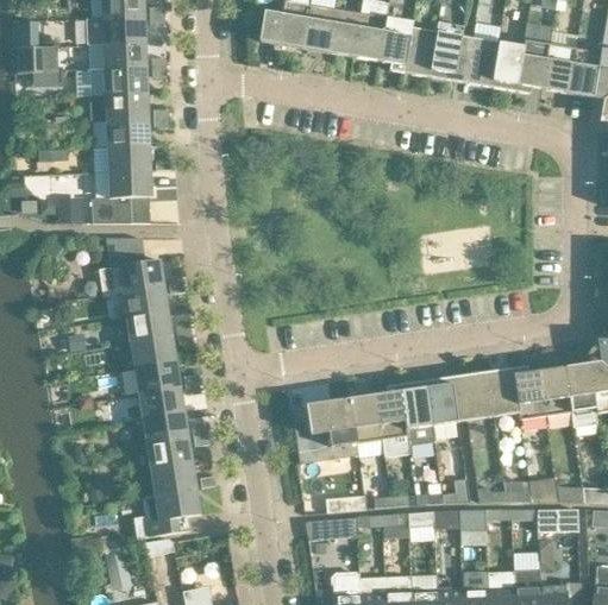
[(145,16),(143,0),(101,0),(102,18),(145,16)]
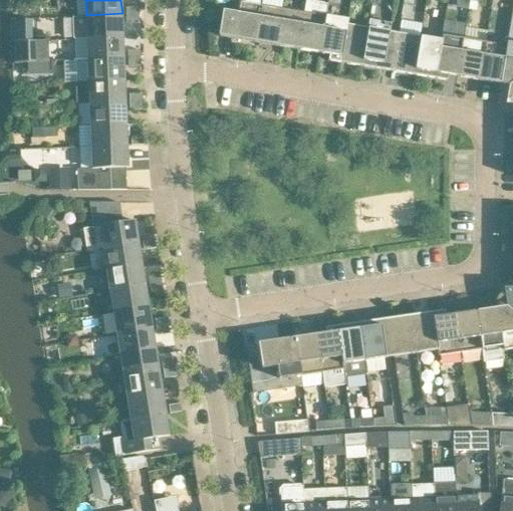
[(220,34),(256,40),(262,3),(262,0),(240,0),(238,12),(224,9),(220,34)]
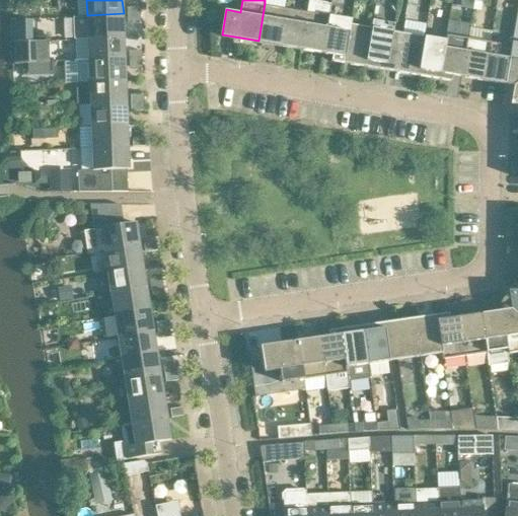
[(302,49),(323,52),(329,14),(331,1),(324,0),(310,0),(308,10),(302,49)]
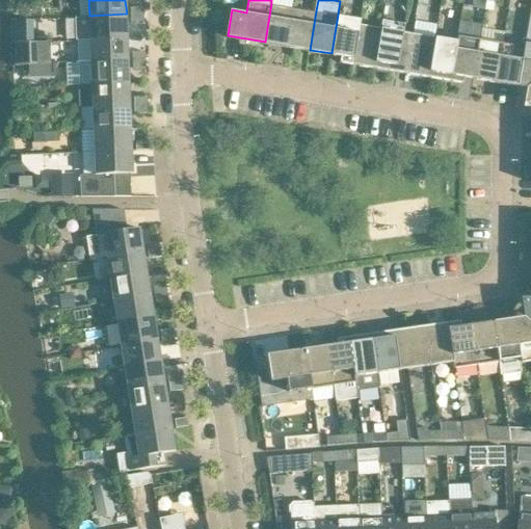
[(265,42),(287,46),(294,6),(271,3),(265,42)]
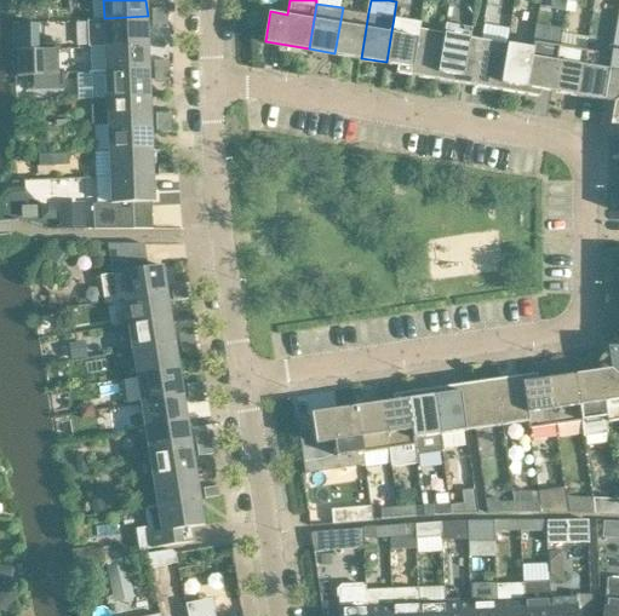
[(153,16),(167,15),(167,6),(153,6),(153,16)]
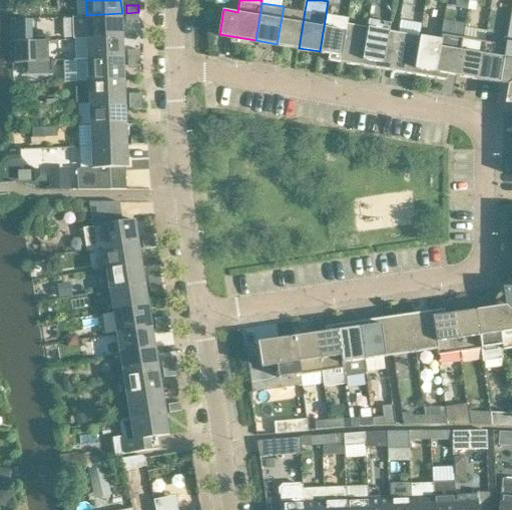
[(277,44),(299,48),(305,10),(284,6),(277,44)]
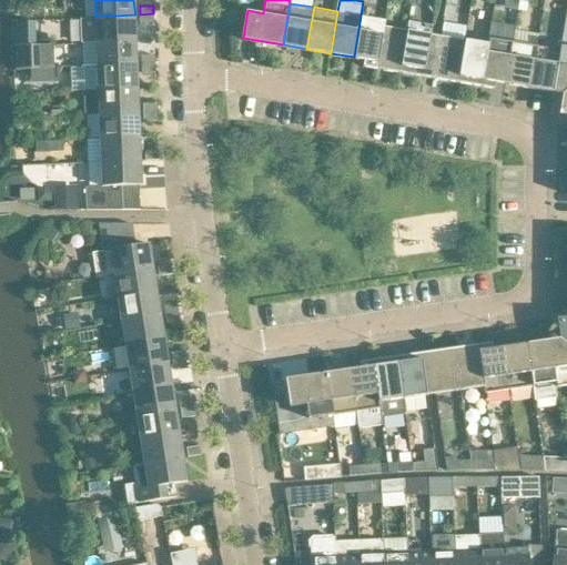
[(153,13),(140,14),(140,19),(143,23),(154,23),(153,13)]
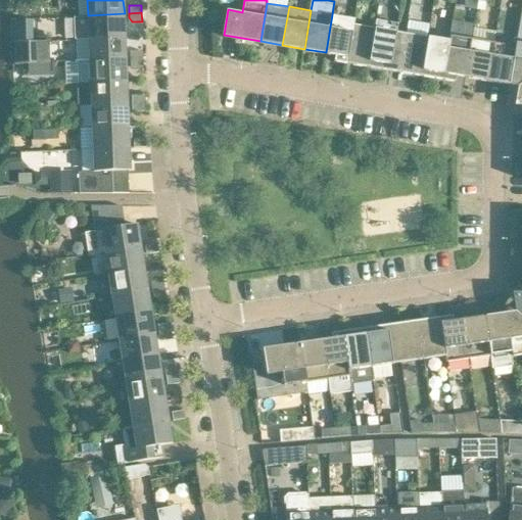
[(88,15),(74,15),(75,38),(76,38),(125,36),(125,13),(88,15)]
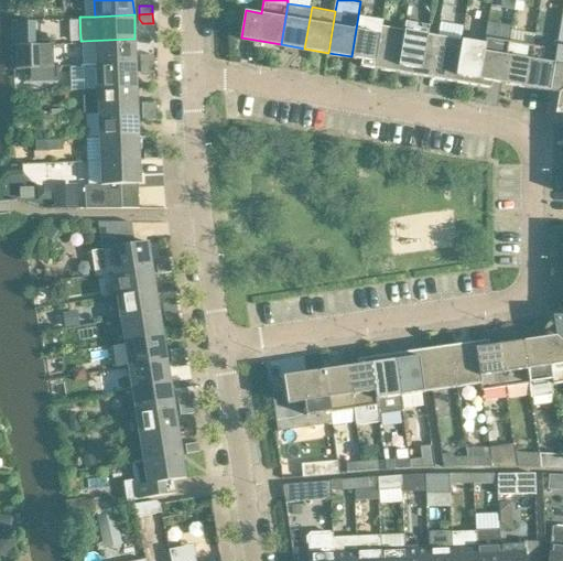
[(360,65),(374,67),(382,19),(358,15),(352,56),(363,58),(360,65)]
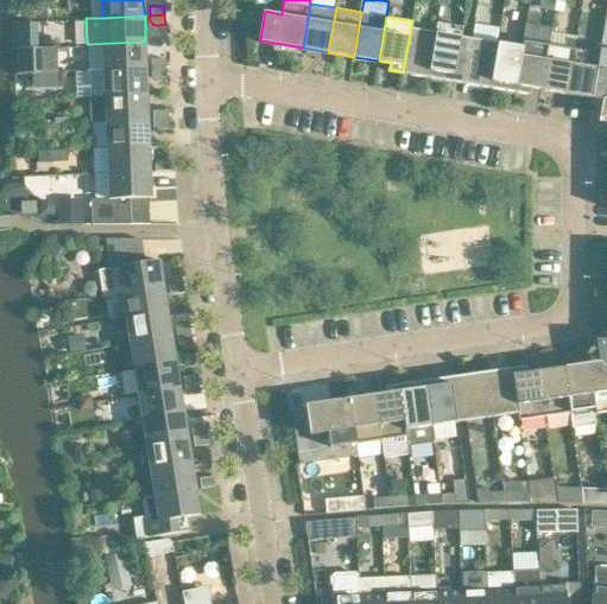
[(403,72),(429,76),(436,31),(411,27),(412,21),(412,20),(403,72)]
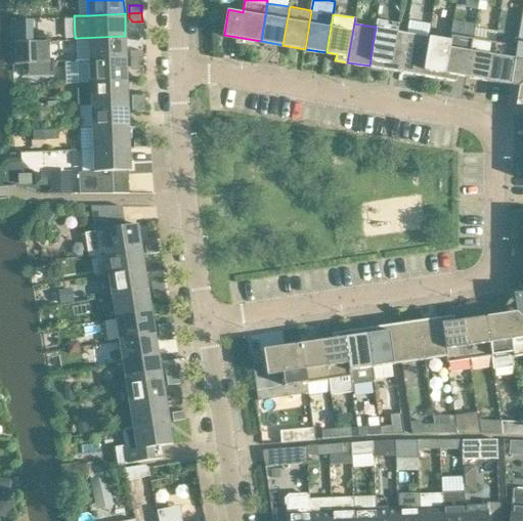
[(376,27),(369,66),(391,70),(396,71),(402,32),(398,31),(399,22),(378,17),(376,27)]
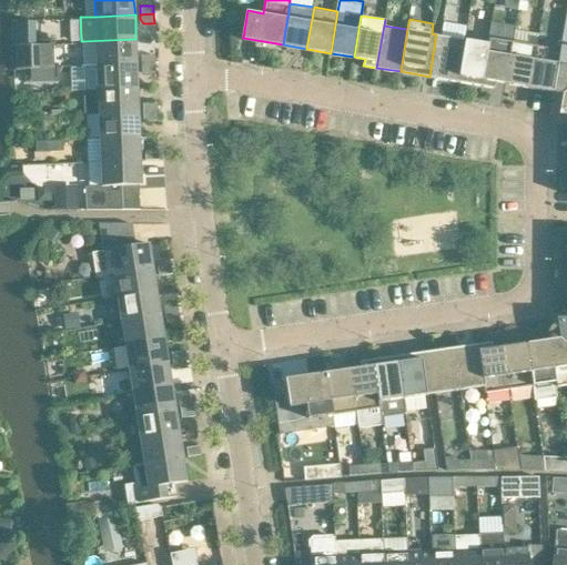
[(560,49),(554,90),(554,91),(563,92),(566,88),(566,20),(560,49)]
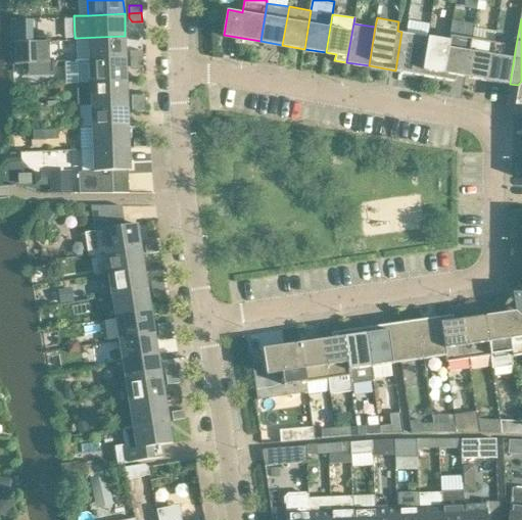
[(449,40),(443,79),(456,81),(456,75),(467,77),(473,38),(475,26),(475,22),(454,19),(449,40)]
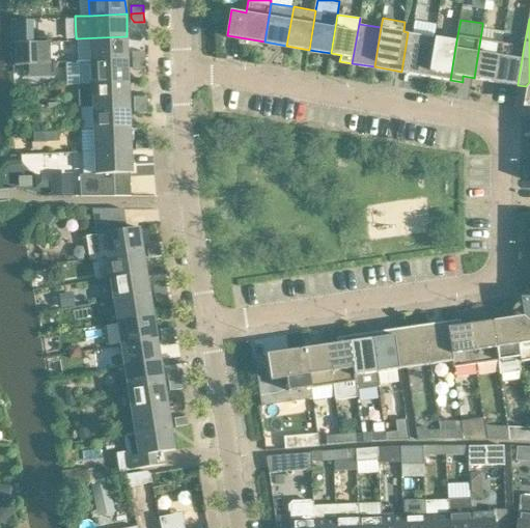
[(45,28),(38,28),(39,38),(50,37),(50,32),(45,28)]
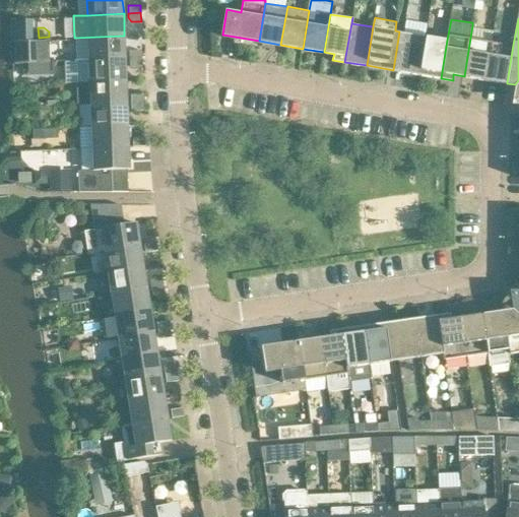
[(403,33),(399,31),(393,70),(419,74),(426,36),(403,33)]
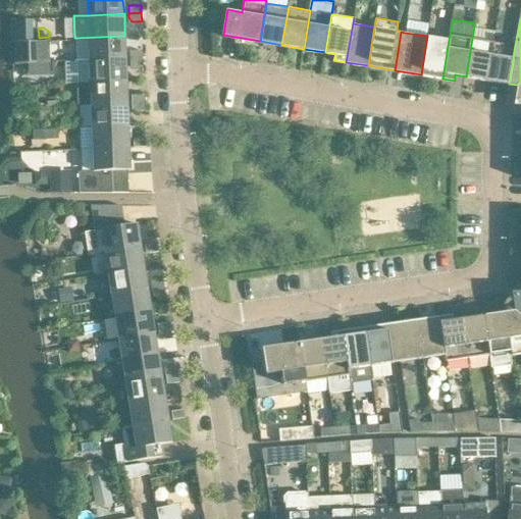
[(421,74),(443,79),(450,35),(449,34),(449,40),(427,36),(421,74)]
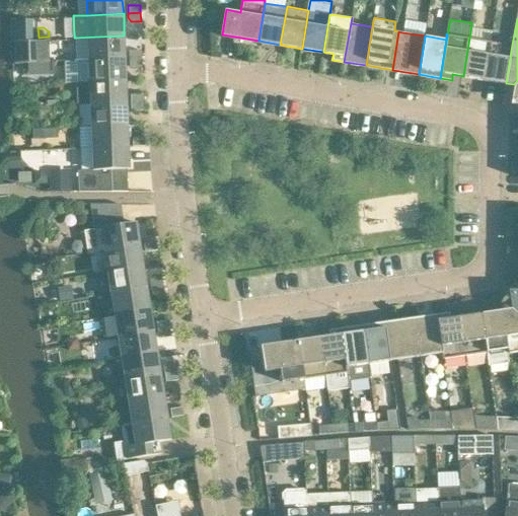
[(124,35),(75,38),(76,59),(125,57),(124,35)]
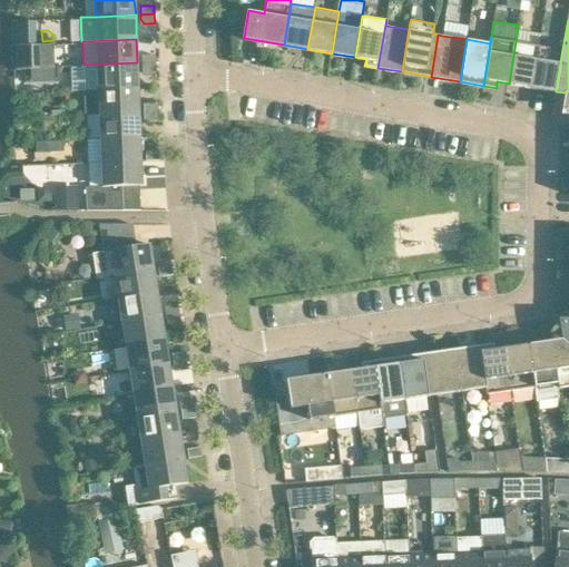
[(509,84),(531,87),(539,46),(516,41),(509,84)]
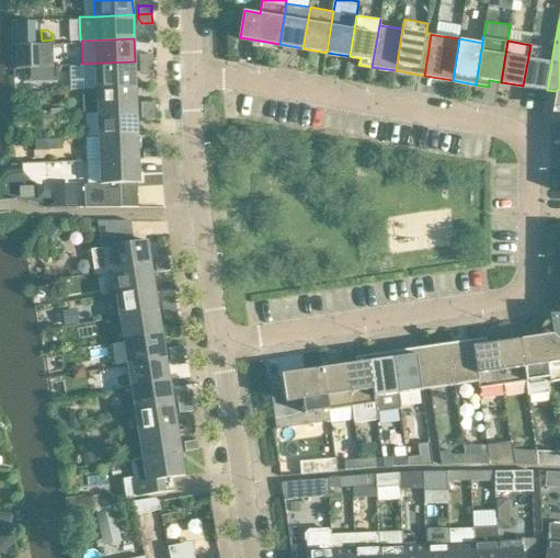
[(40,43),(14,44),(15,67),(30,66),(40,66),(40,43)]
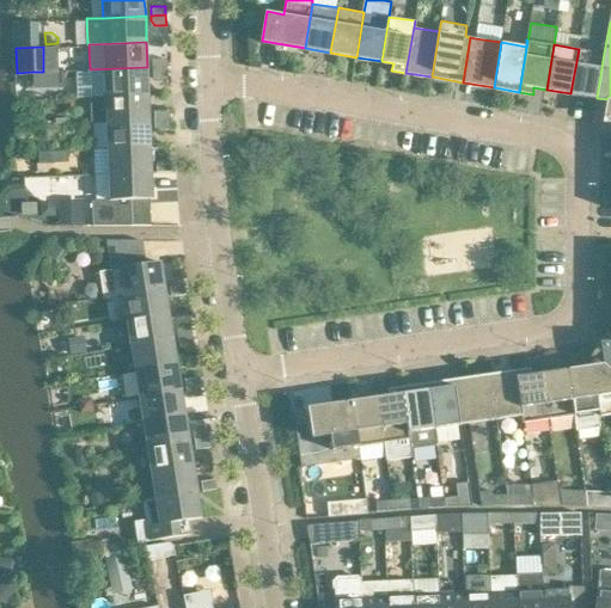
[(570,93),(597,98),(604,53),(579,49),(570,93)]
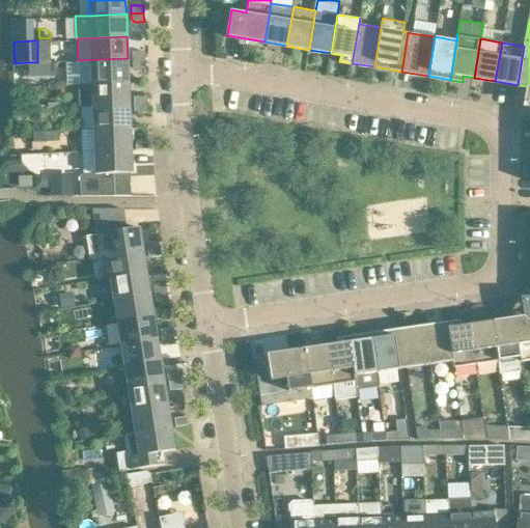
[(133,58),(145,58),(145,50),(133,50),(133,58)]
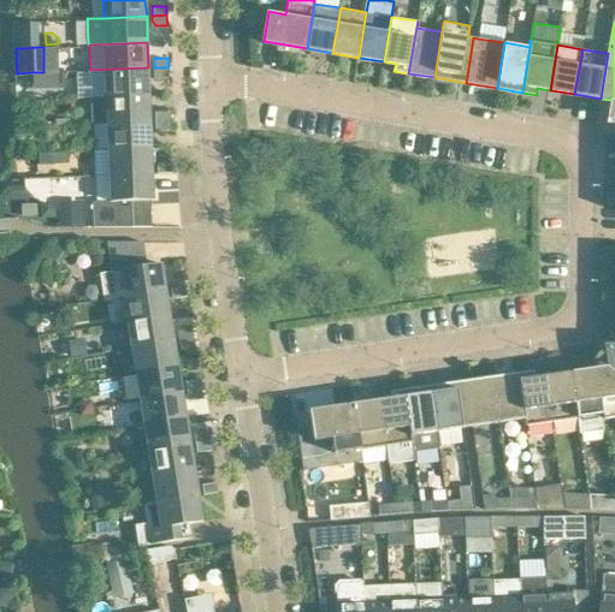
[(90,70),(89,70),(90,96),(92,96),(149,94),(148,67),(90,70)]
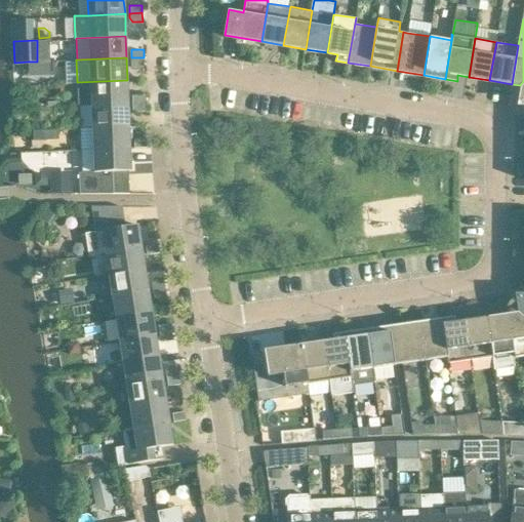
[(144,57),(131,57),(131,62),(134,66),(144,66),(144,57)]
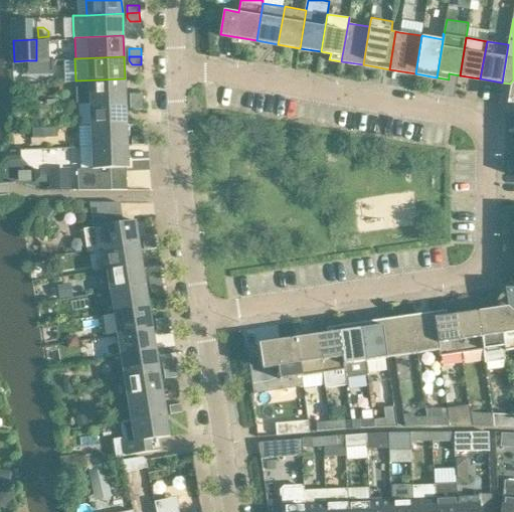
[(125,78),(76,80),(77,102),(79,102),(126,100),(125,78)]
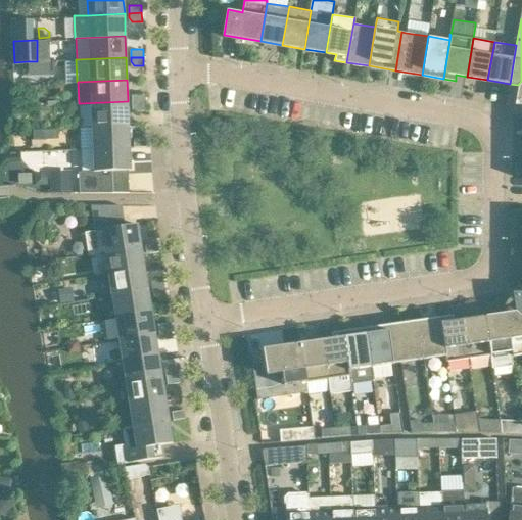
[(135,93),(133,98),(133,101),(145,101),(144,93),(135,93)]
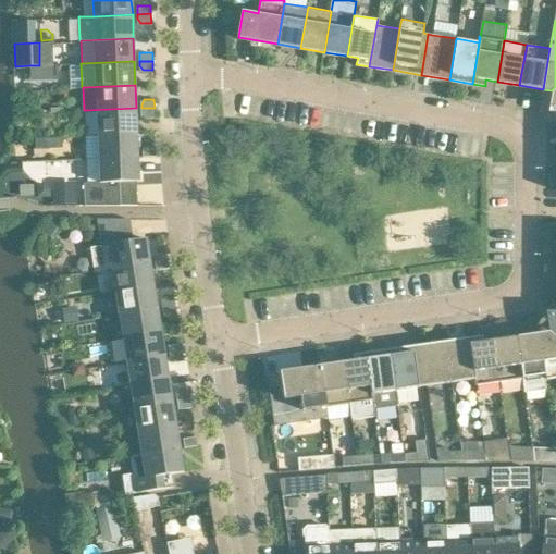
[(136,108),(86,110),(86,134),(99,133),(137,132),(136,108)]
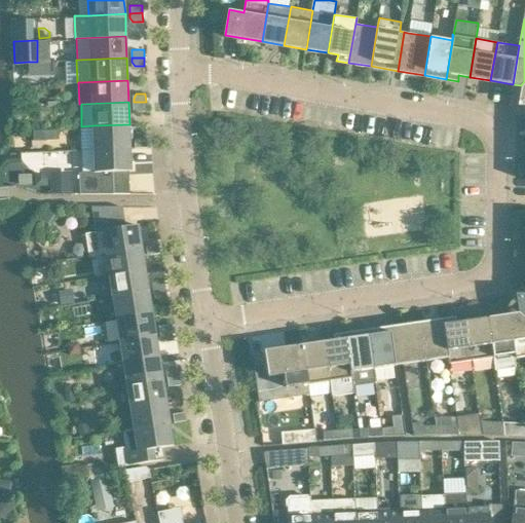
[(146,102),(134,102),(134,106),(136,111),(146,110),(146,102)]
